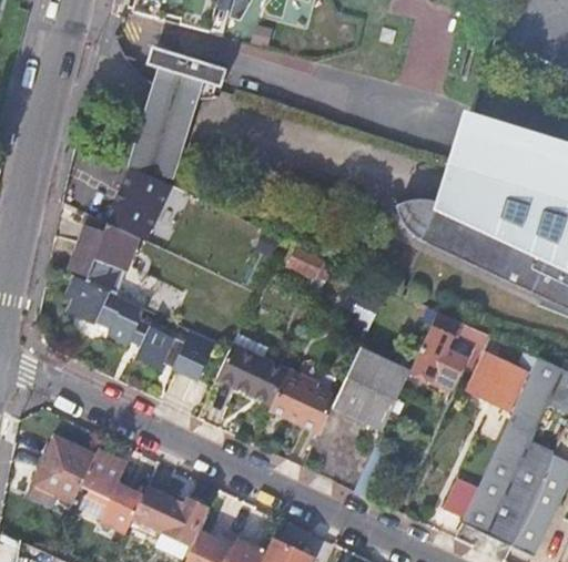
[(134,0),(132,9),(222,32),(231,0),(134,0)]
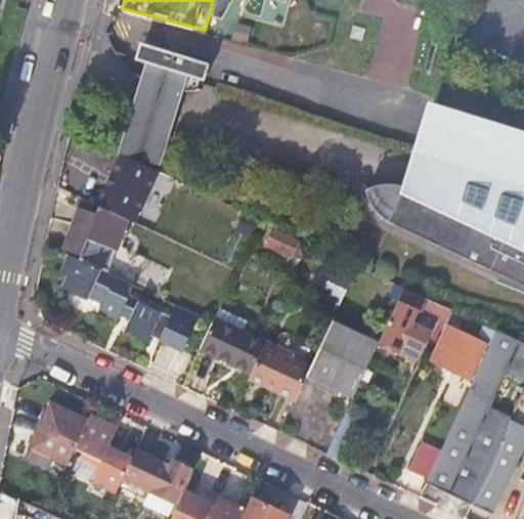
[(185,75),(202,78),(207,61),(142,42),(137,59),(143,60),(138,76),(149,82),(172,88),(181,88),(185,75)]
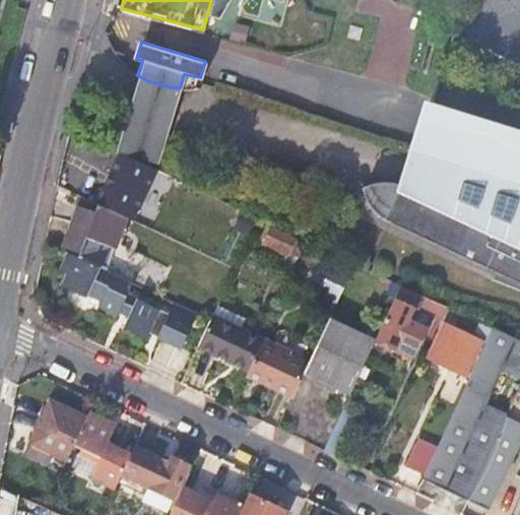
[(148,81),(137,75),(117,144),(158,156),(180,87),(171,87),(148,81)]
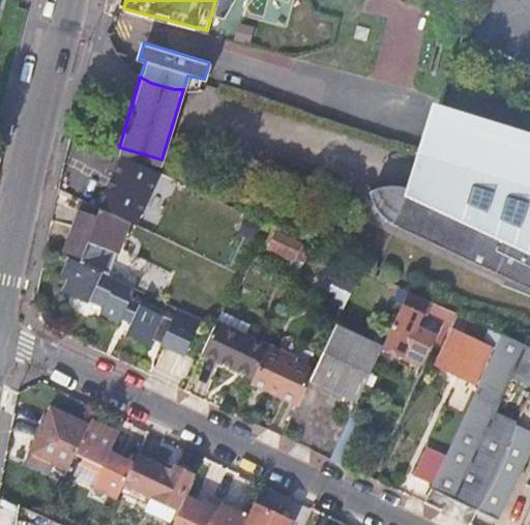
[(529,147),(433,117),(428,116),(417,149),(416,153),(422,155),(412,187),(393,183),(379,185),(367,190),(376,208),(385,219),(394,225),(495,271),(500,260),(511,265),(504,275),(529,287),(529,147)]
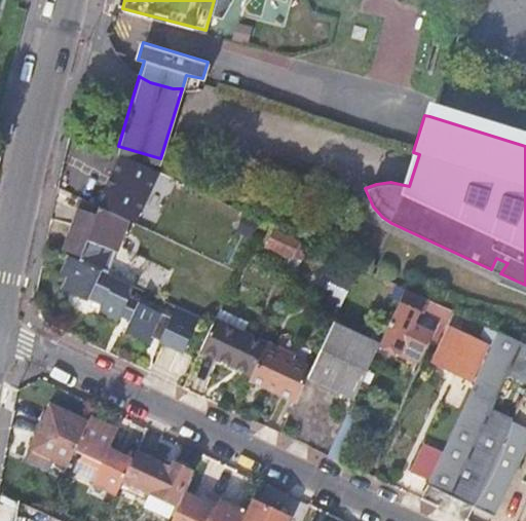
[(114,152),(94,198),(135,217),(156,171),(114,152)]
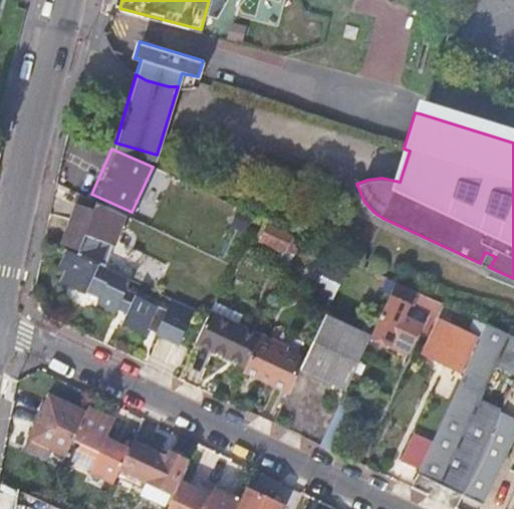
[(94,207),(95,202),(76,193),(73,202),(77,203),(94,207)]
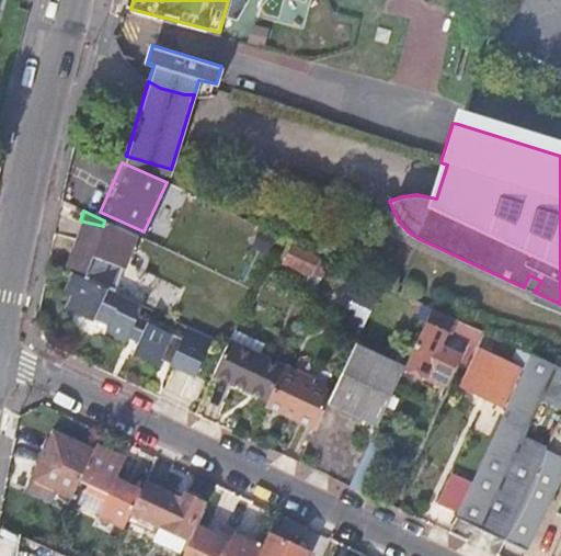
[(84,222),(68,270),(71,271),(115,291),(135,235),(104,220),(103,226),(84,222)]
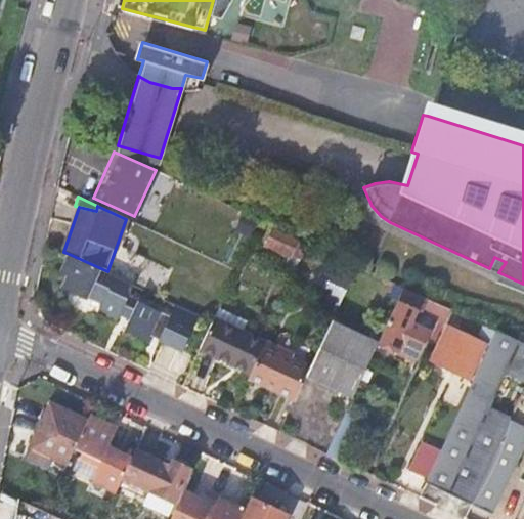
[(238,228),(252,233),(259,219),(247,213),(238,228)]
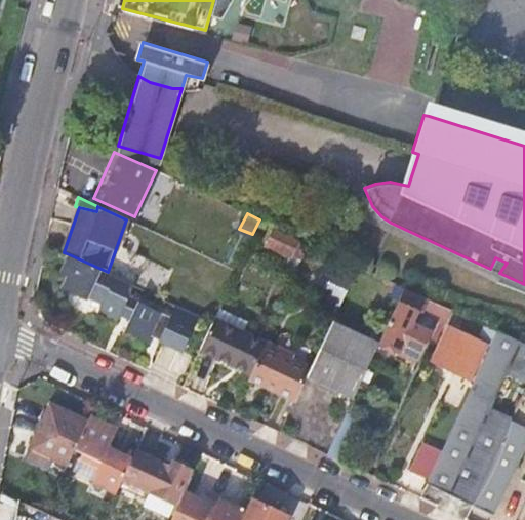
[(348,274),(353,263),(314,245),(308,255),(317,260),(348,274)]
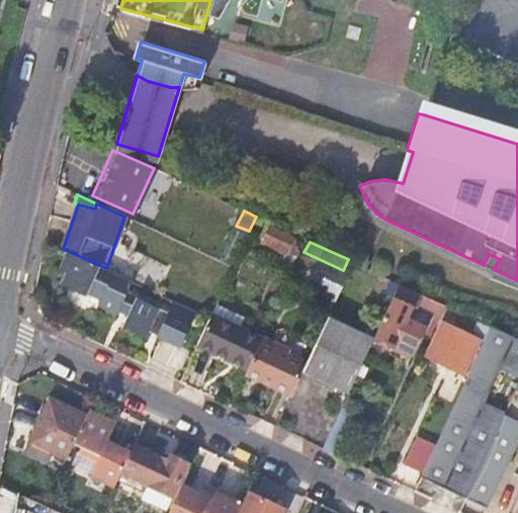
[(131,293),(135,281),(106,268),(66,250),(58,268),(69,275),(65,285),(85,296),(86,293),(100,301),(98,306),(114,315),(116,310),(125,315),(120,327),(145,338),(148,333),(179,346),(196,310),(177,302),(171,314),(131,293)]
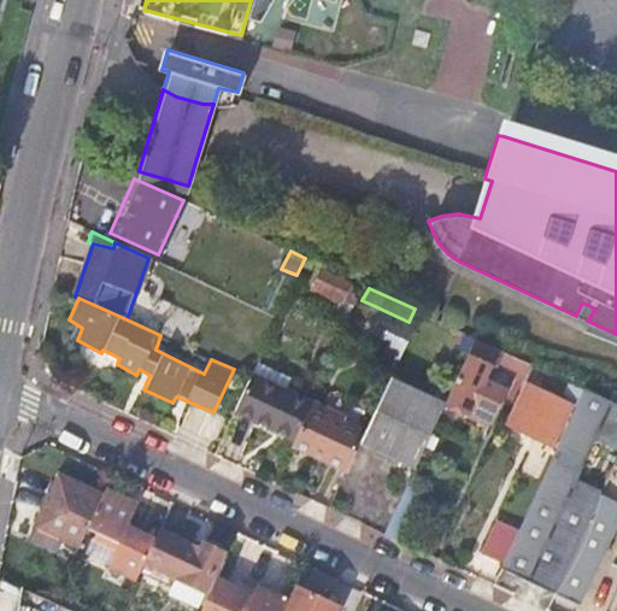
[(375,346),(400,357),(421,311),(415,309),(409,322),(372,305),(366,316),(385,324),(375,346)]
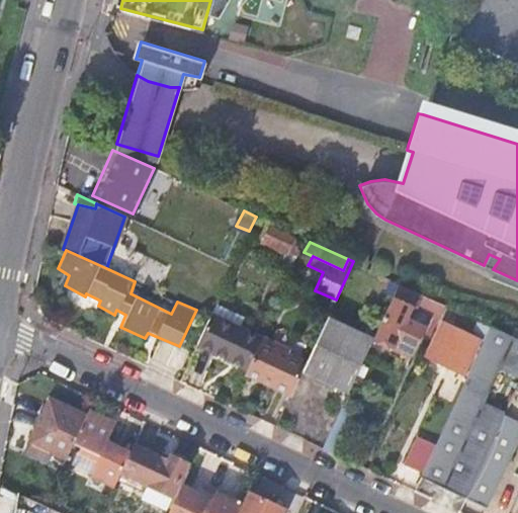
[(285,268),(283,271),(278,269),(274,278),(283,282),(289,270),(285,268)]
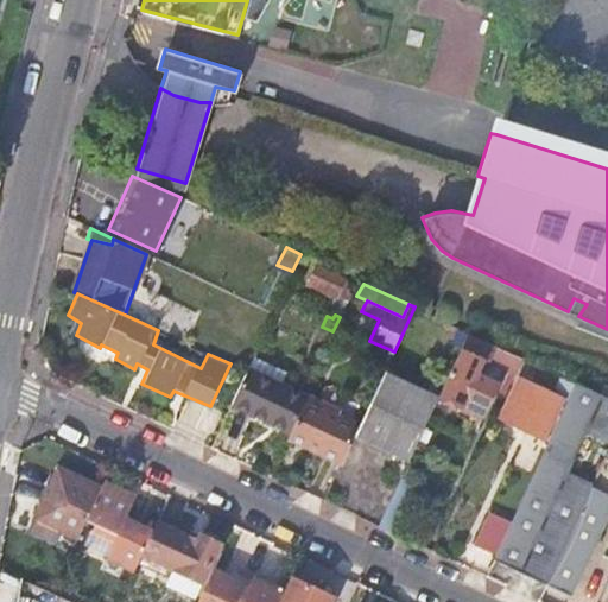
[(463,346),(515,372),(523,357),(469,331),(463,346)]
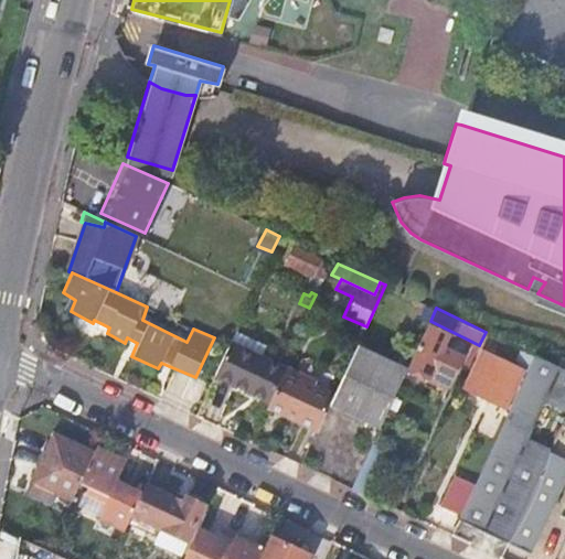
[(216,373),(272,399),(285,369),(300,335),(246,309),(228,345),(216,373)]
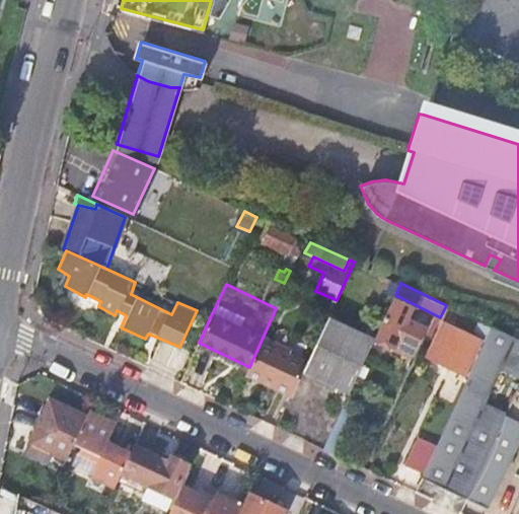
[(381,339),(379,342),(393,349),(411,357),(425,325),(409,318),(413,307),(393,298),(376,337),(381,339)]
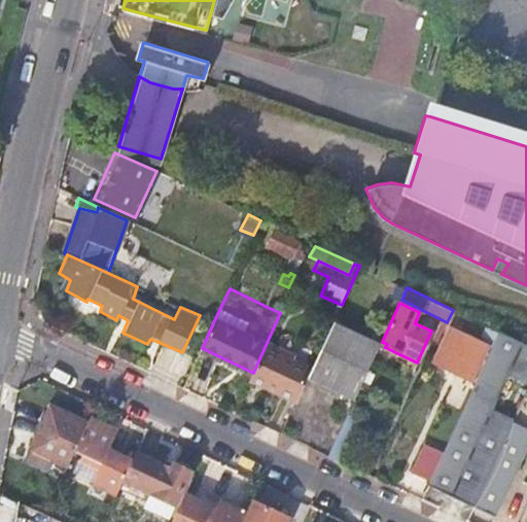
[(309,376),(355,398),(375,355),(380,345),(334,322),(312,370),(309,376)]
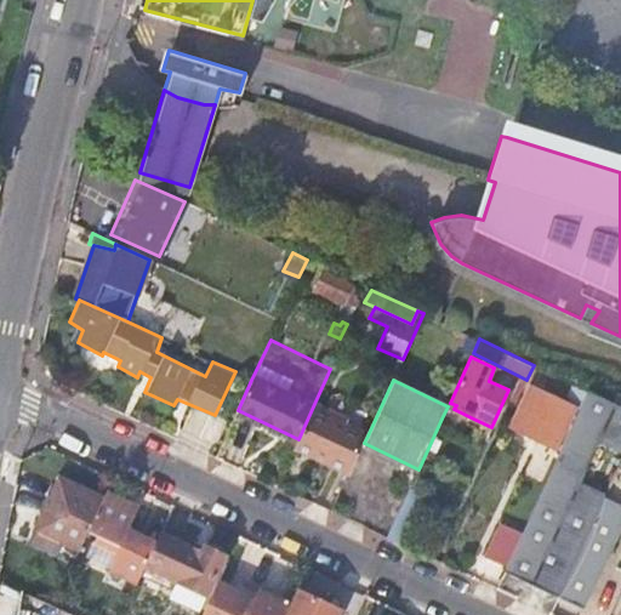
[(590,391),(573,383),(565,398),(582,406),(590,391)]
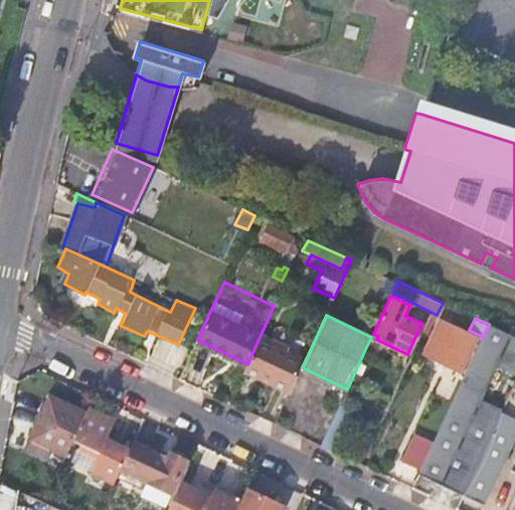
[(441,319),(424,354),(440,361),(447,364),(462,371),(478,336),(441,319)]
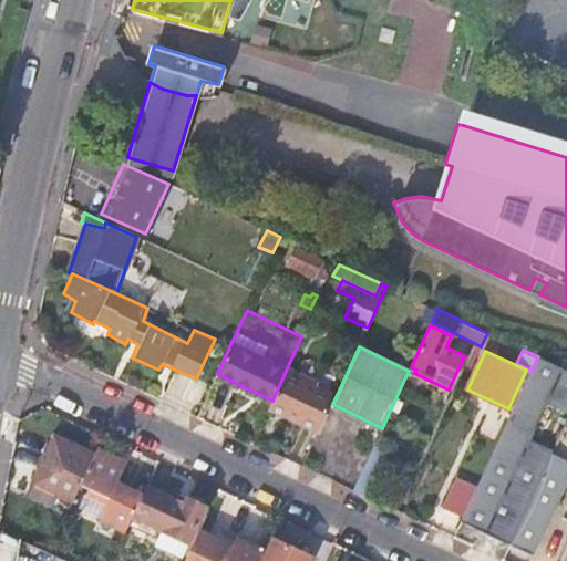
[(566,412),(566,370),(538,356),(532,371),(477,485),(464,515),(461,520),(482,530),(474,546),(505,559),(512,543),(553,455),(554,452),(532,440),(549,404),(566,412)]
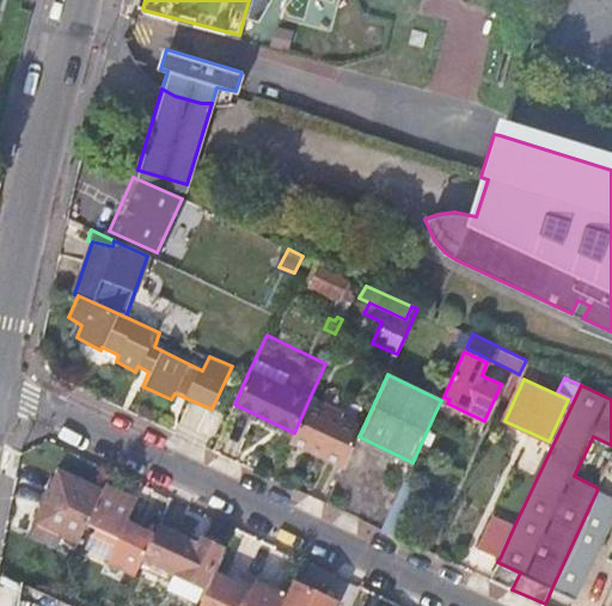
[(291,440),(346,465),(359,436),(362,429),(340,418),(341,415),(308,401),(294,433),(291,440)]
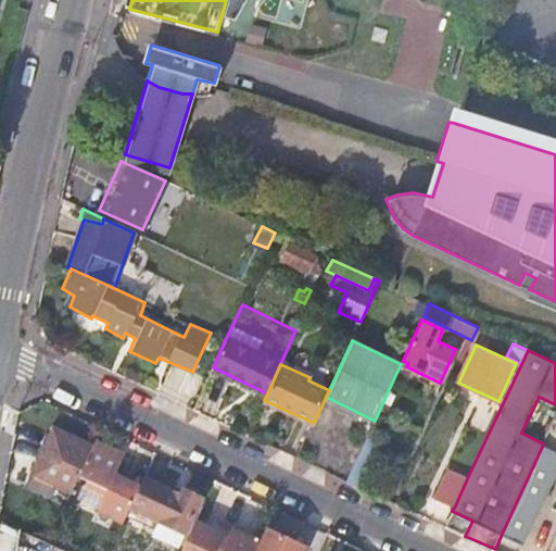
[(406,366),(401,364),(395,375),(415,385),(421,374),(406,366)]
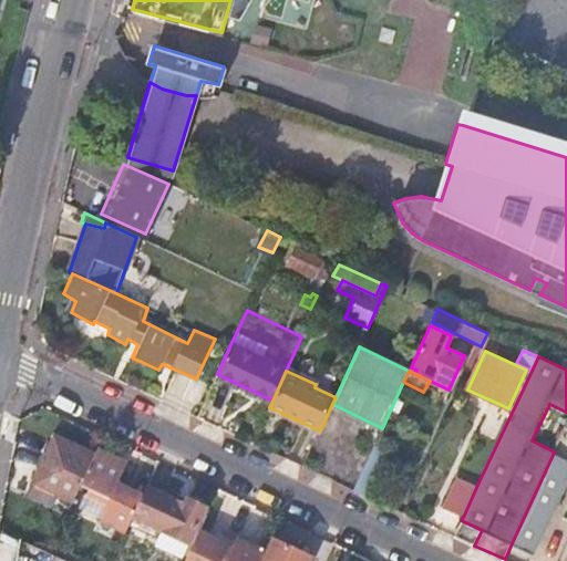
[(73,499),(81,485),(94,454),(57,436),(35,481),(58,492),(73,499)]
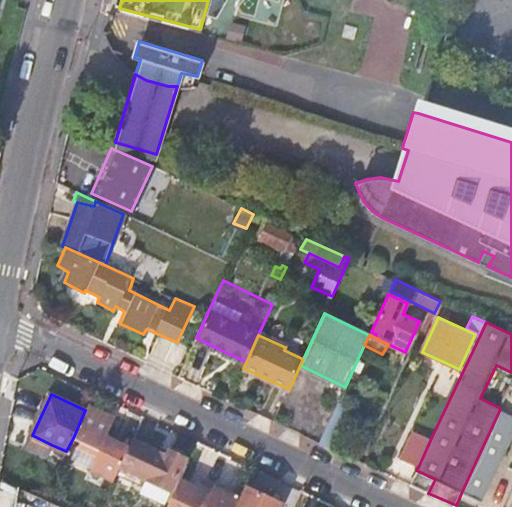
[(339,400),(319,442),(331,447),(351,405),(339,400)]
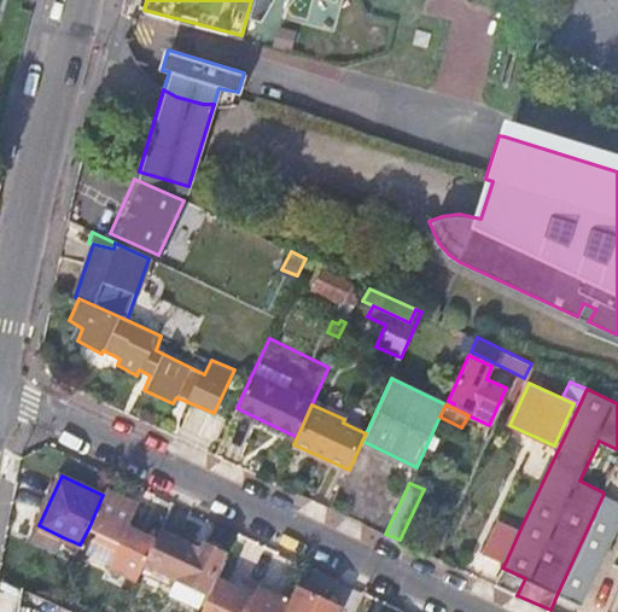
[(138,581),(141,571),(156,541),(128,528),(134,512),(127,508),(130,501),(106,489),(103,495),(88,529),(98,532),(95,538),(117,548),(110,567),(138,581)]
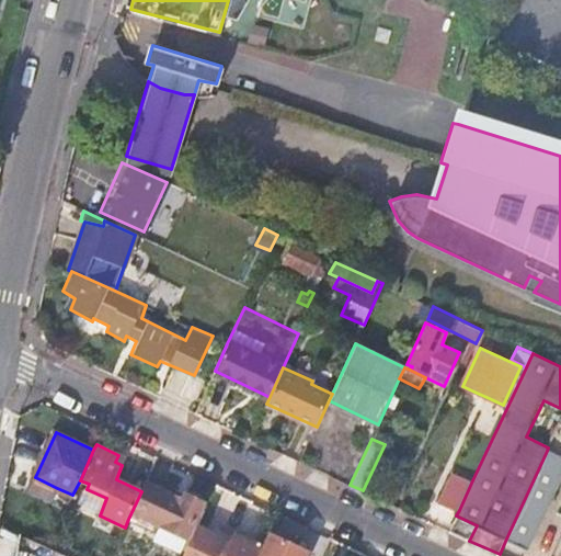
[(560,471),(560,457),(547,451),(506,539),(526,547),(560,471)]
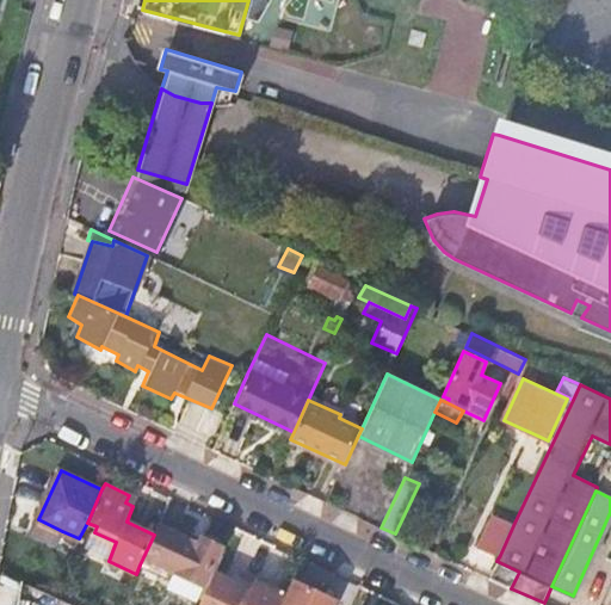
[(479,545),(500,555),(514,523),(494,514),(479,545)]
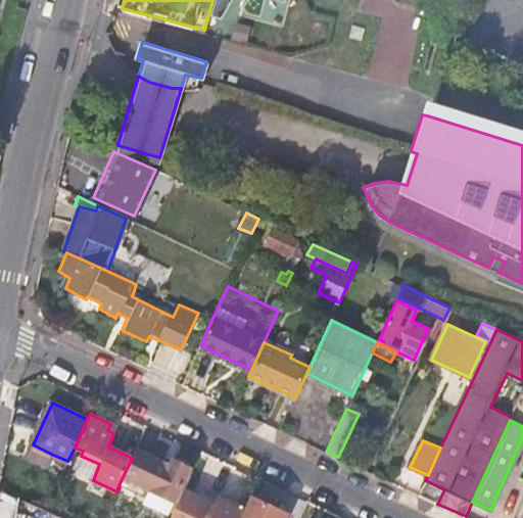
[(49,464),(53,455),(33,444),(28,454),(49,464)]
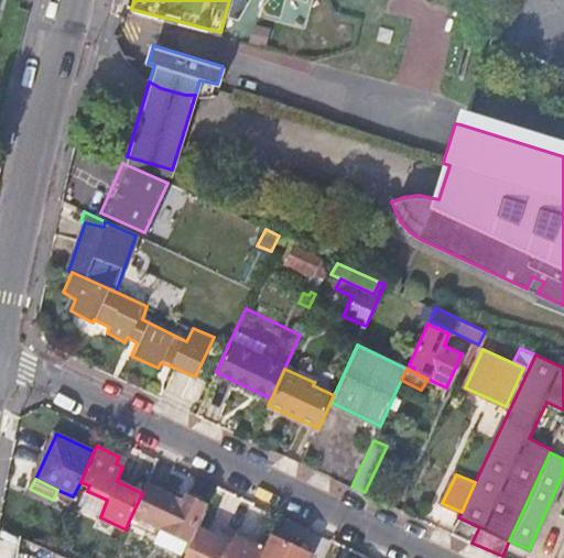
[(185,500),(147,482),(142,493),(129,521),(158,534),(155,539),(182,551),(205,504),(187,495),(185,500)]
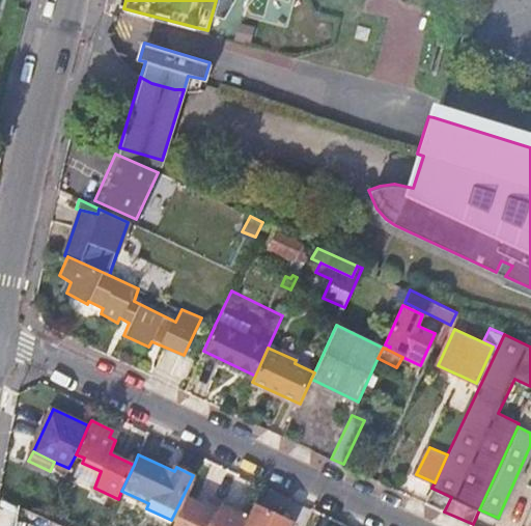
[(219,509),(186,496),(171,525),(241,525),(247,515),(222,503),(219,509)]
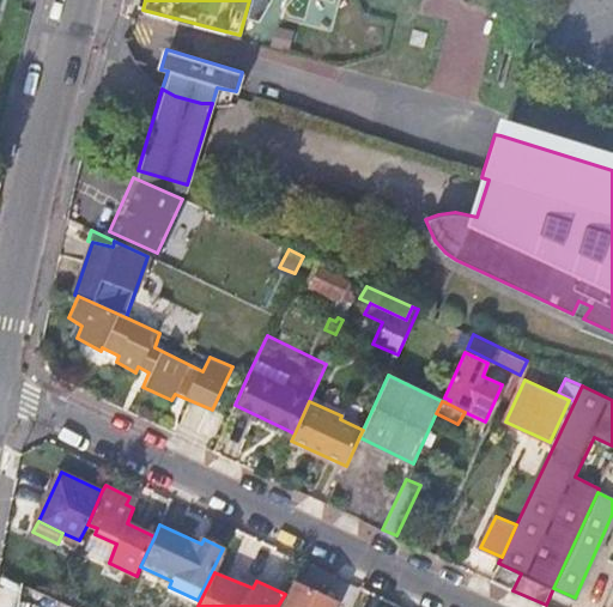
[(79,606),(52,594),(25,582),(22,581),(14,606),(79,606)]
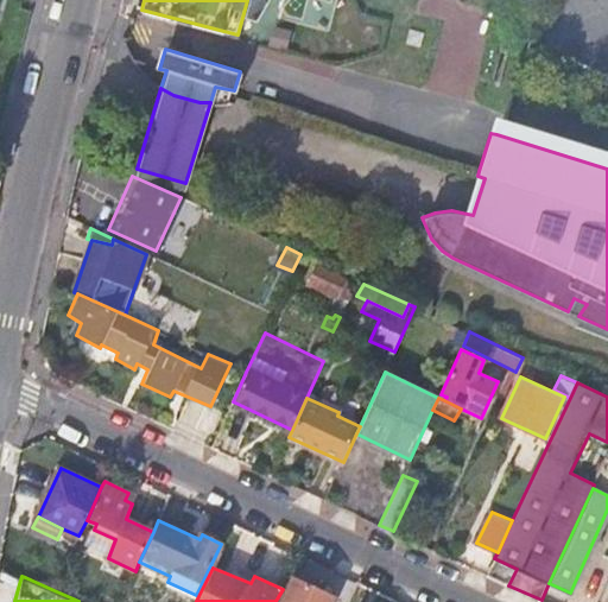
[(282,601),(333,601),(335,599),(293,578),(282,601)]
